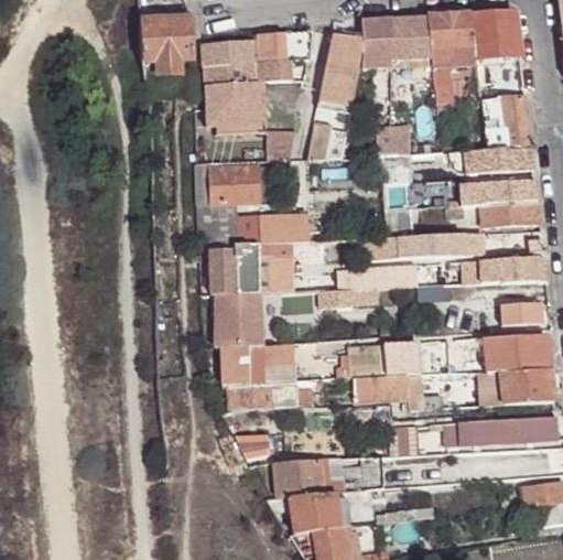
[(138,10),(139,19),(158,18),(158,10),(138,10)]
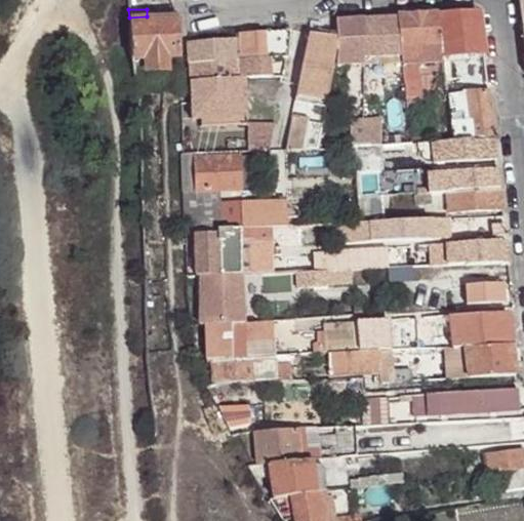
[(396,13),(399,44),(402,43),(440,41),(436,11),(401,13),(396,13)]
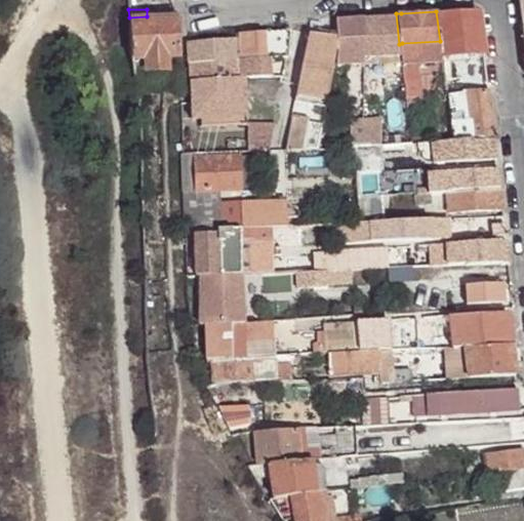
[(440,41),(441,52),(443,52),(468,51),(483,50),(479,11),(436,11),(440,41)]
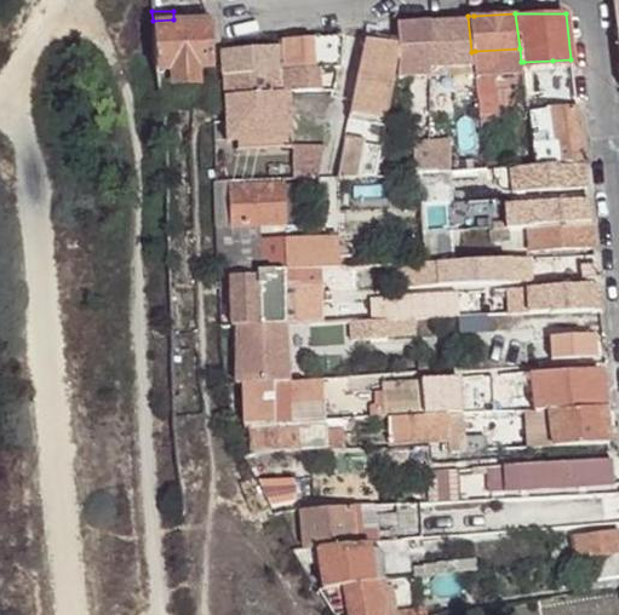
[(430,64),(473,62),(471,52),(468,16),(430,18),(430,64)]
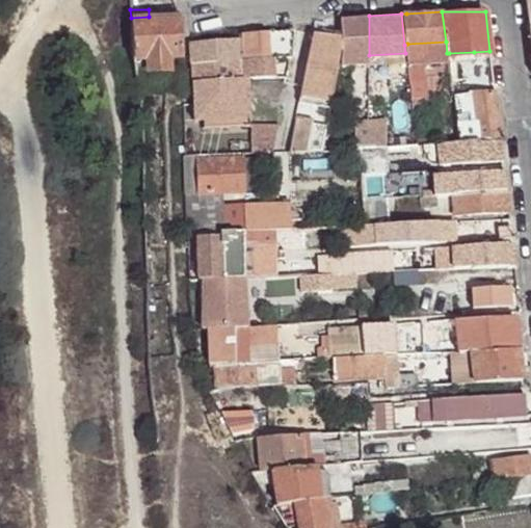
[(133,54),(136,70),(171,68),(170,54),(184,53),(183,43),(181,16),(166,16),(149,17),(131,18),(133,54)]
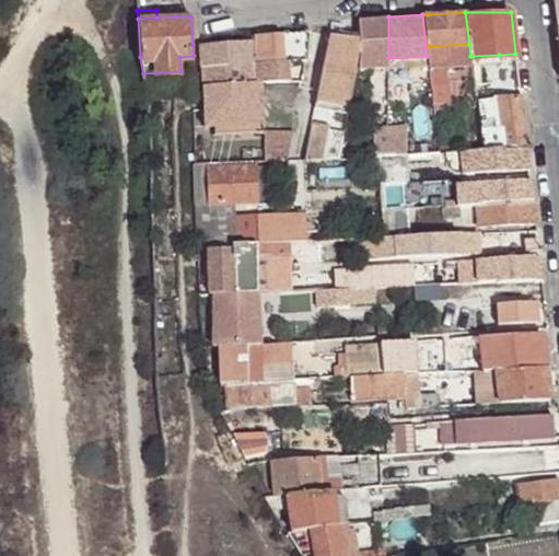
[(382,65),(381,16),(359,18),(360,36),(361,49),(361,65),(382,65)]
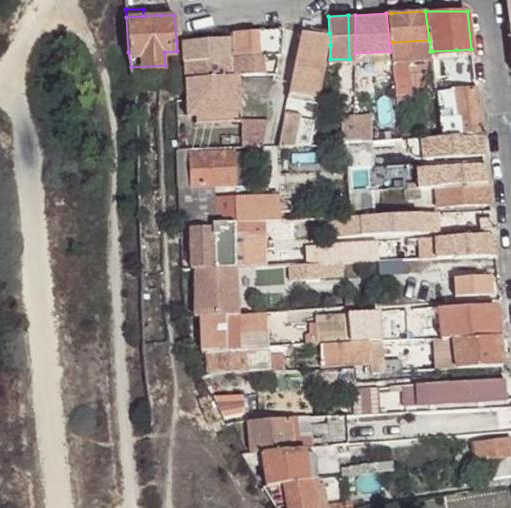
[(231,31),(231,36),(232,56),(242,56),(273,54),(278,53),(281,53),(282,27),(268,28),(245,29),(231,31)]
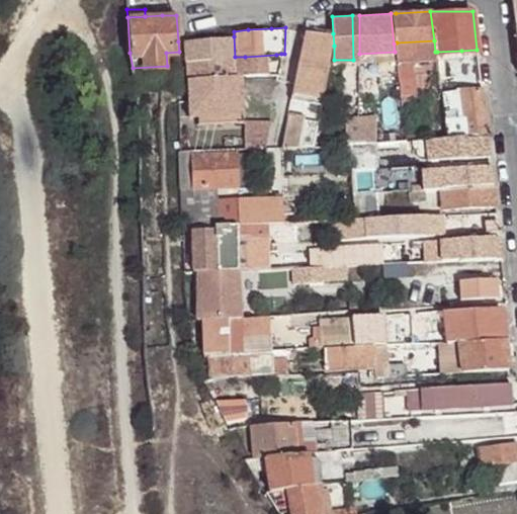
[(333,33),(304,28),(293,79),(291,91),(322,98),(333,33)]
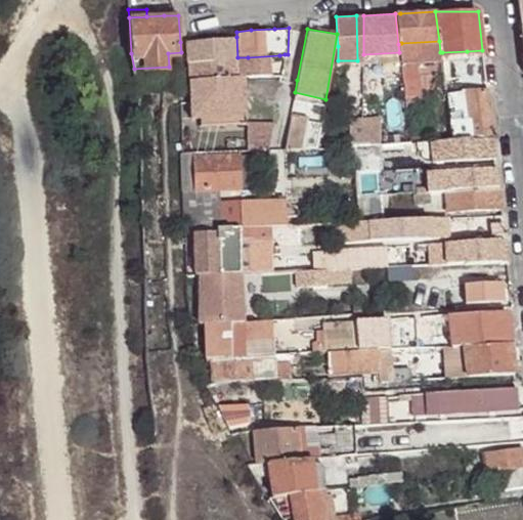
[(220,38),(188,41),(190,60),(226,58),(237,57),(236,37),(220,38)]
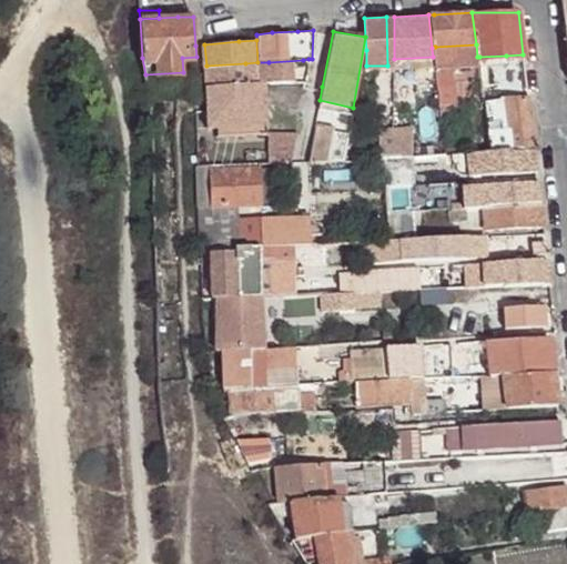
[(433,57),(435,64),(436,64),(478,63),(477,57),(476,44),(435,47),(432,48),(433,57)]
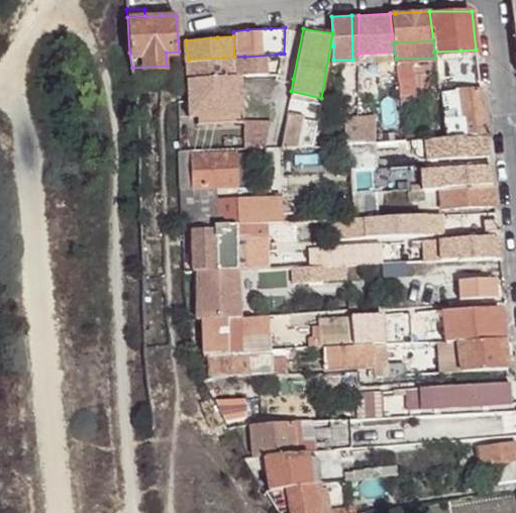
[(436,52),(434,52),(443,61),(461,60),(460,50),(436,52)]
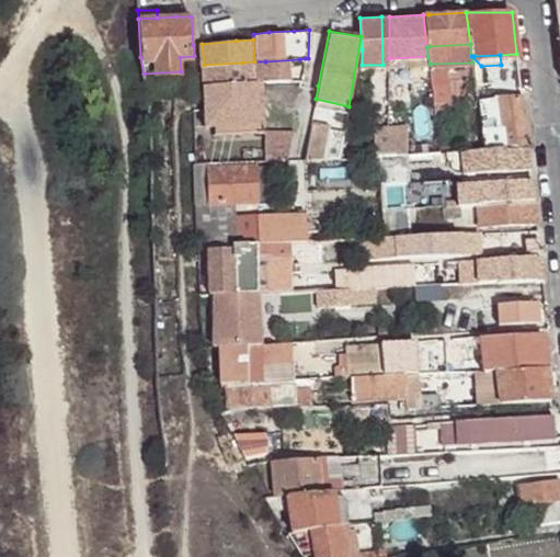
[(389,67),(430,64),(427,56),(389,58),(390,65),(389,67)]
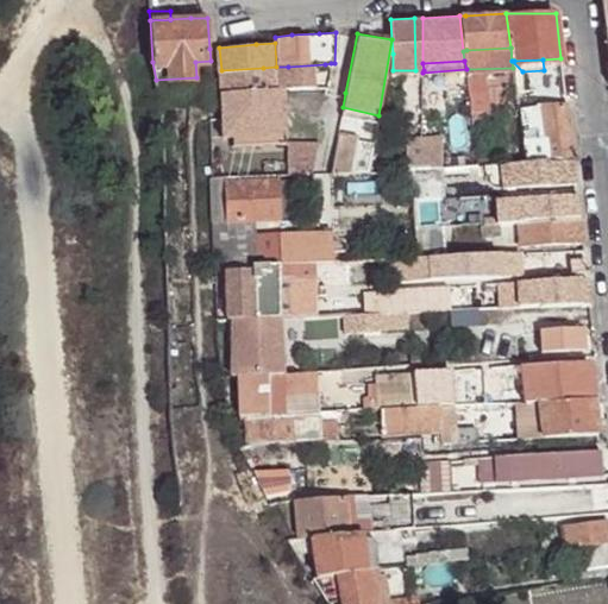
[(512,61),(513,68),(513,70),(514,75),(516,94),(516,95),(525,94),(522,74),(522,71),(512,61)]
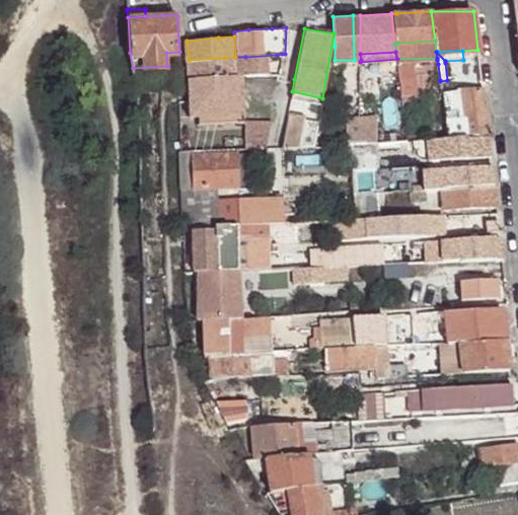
[(277,55),(245,57),(246,73),(278,72),(277,61),(277,55)]
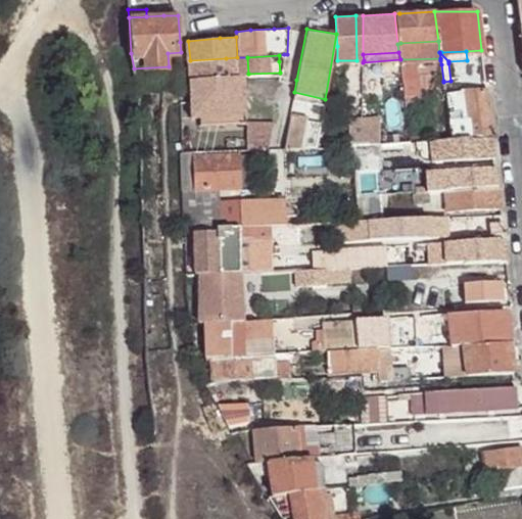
[(190,60),(190,76),(230,75),(238,75),(245,74),(248,74),(247,57),(237,57),(226,58),(190,60)]
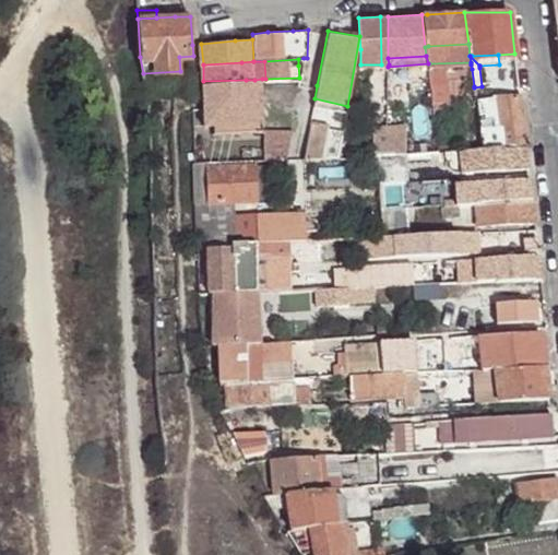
[(429,73),(430,83),(448,81),(447,71),(429,73)]
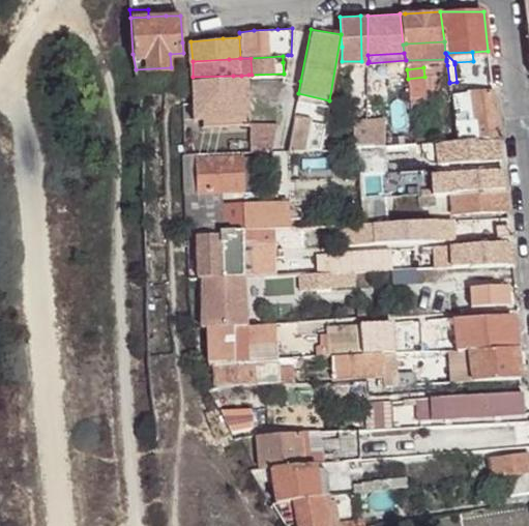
[(194,100),(195,118),(205,117),(205,125),(246,122),(251,122),(250,103),(244,104),(243,94),(248,93),(248,75),(241,76),(233,76),(193,77),(194,100)]
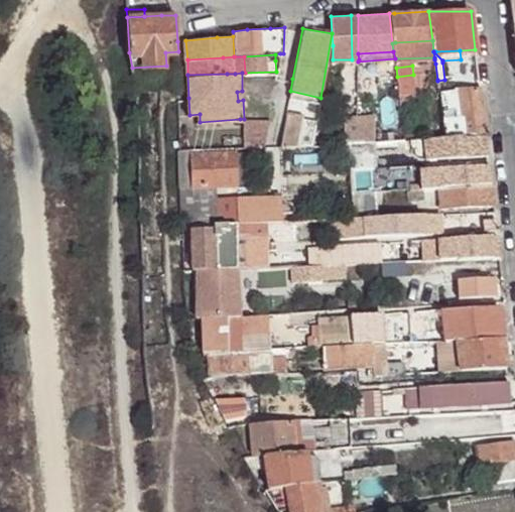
[(397,77),(399,93),(420,89),(419,74),(413,75),(397,77)]
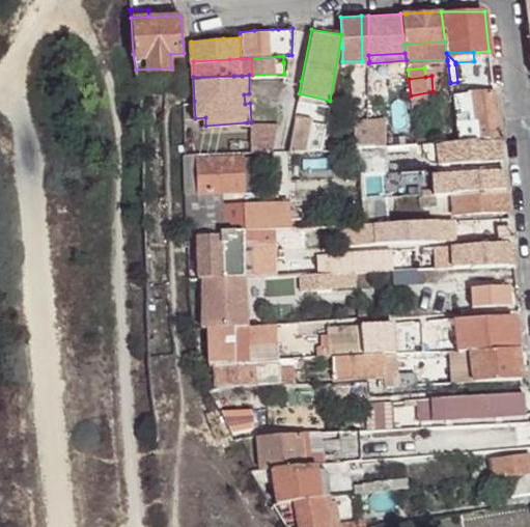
[(450,83),(451,92),(466,91),(466,81),(457,82),(450,83)]
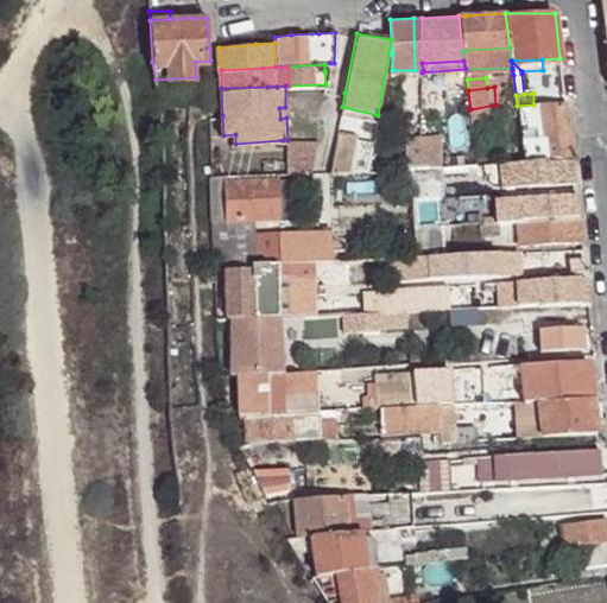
[(524,159),(571,156),(564,101),(539,103),(543,137),(520,137),(524,159)]
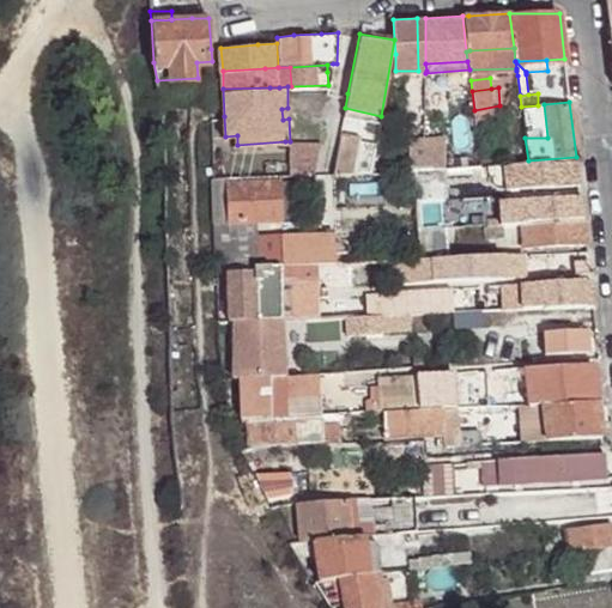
[(521,107),(525,138),(547,138),(544,104),(538,105),(521,107)]
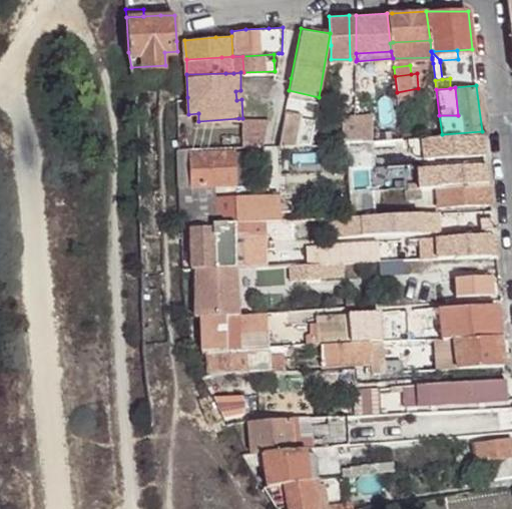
[(286,110),(278,143),(292,143),(299,113),(286,110)]
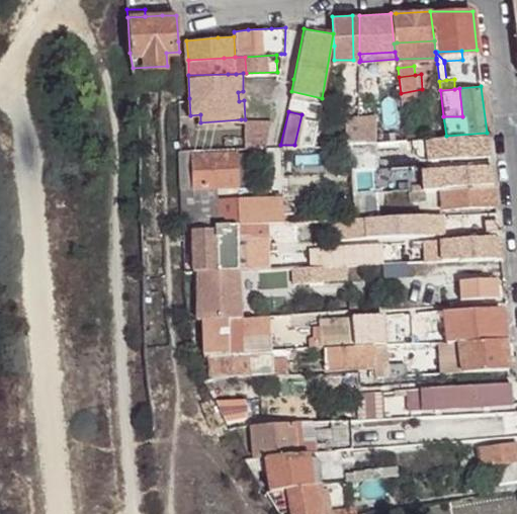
[(343,115),(345,141),(353,141),(375,139),(375,113),(358,114),(343,115)]
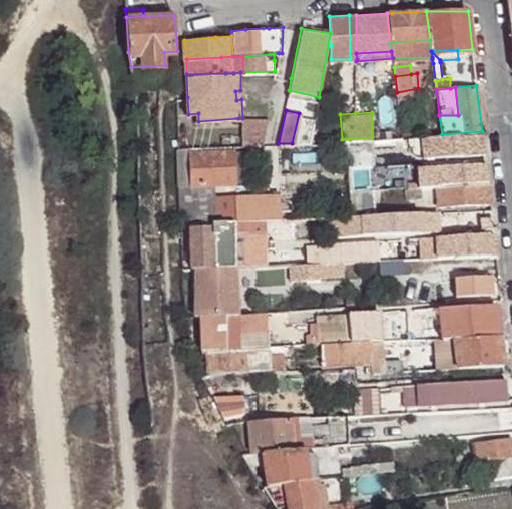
[(424,155),(484,151),(482,131),(442,134),(422,135),(424,155)]
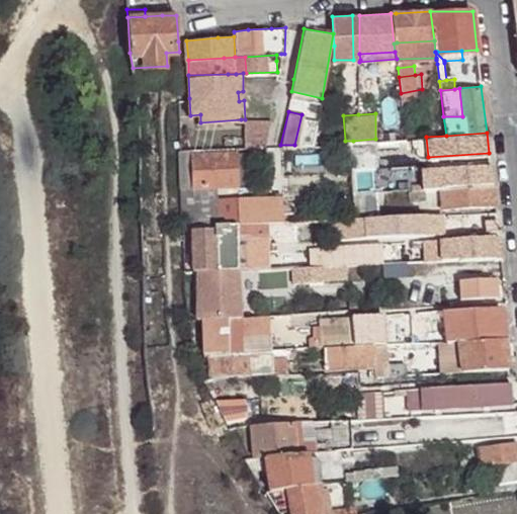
[(378,139),(380,159),(402,157),(406,157),(405,138),(401,138),(378,139)]
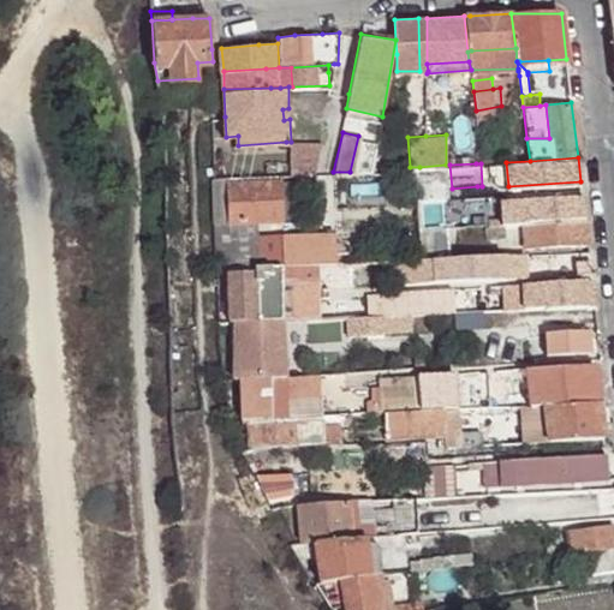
[(418,197),(441,196),(452,196),(452,189),(449,165),(446,165),(419,167),(418,197)]
